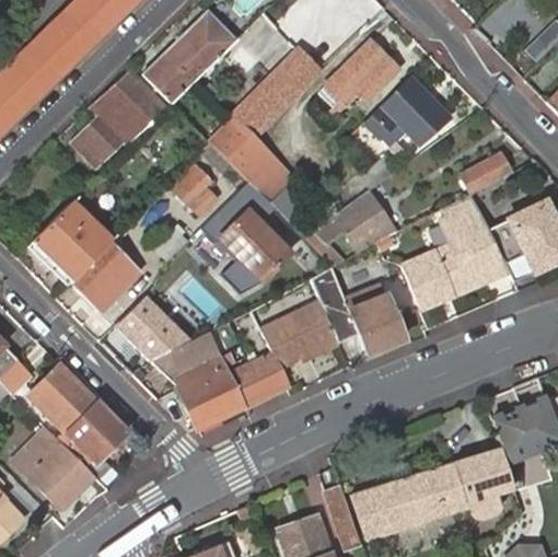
[(0,129),(132,0),(72,0),(0,71),(0,129)]
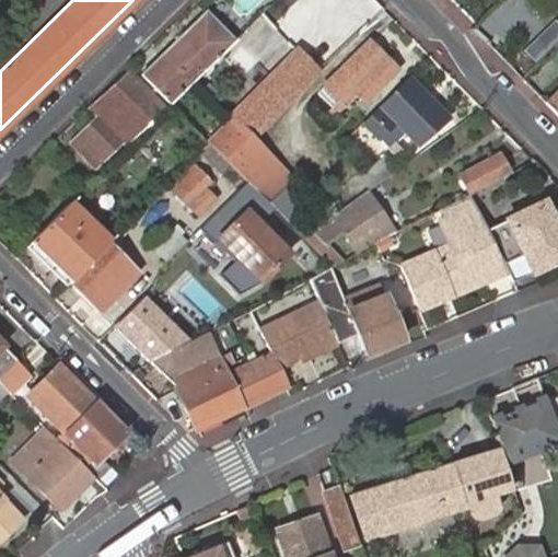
[(334,13),(321,0),(272,0),(236,36),(207,66),(194,79),(213,97),(281,31),(299,47),(320,69),(339,50),(317,28),(334,13)]
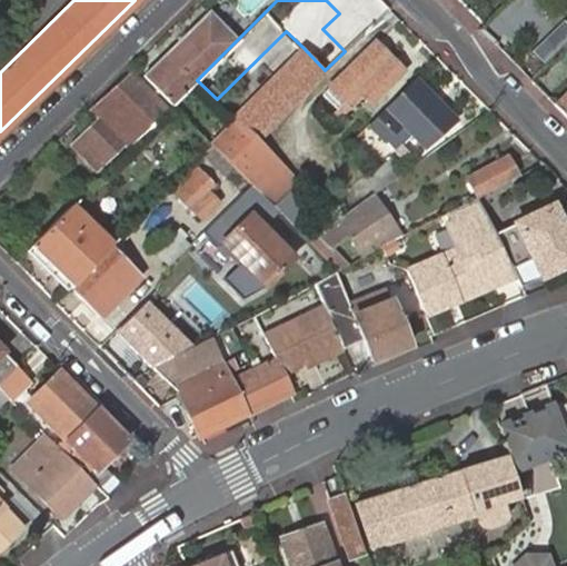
[(210,7),(143,71),(173,102),(187,90),(175,77),(197,55),(210,67),(240,37),(210,7)]
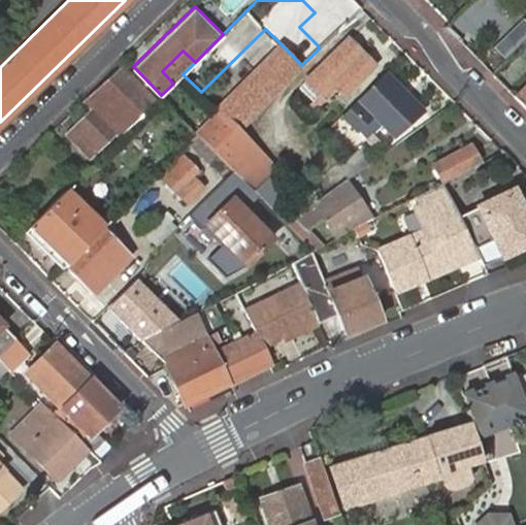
[(334,33),(315,12),(299,27),(320,47),(334,33)]
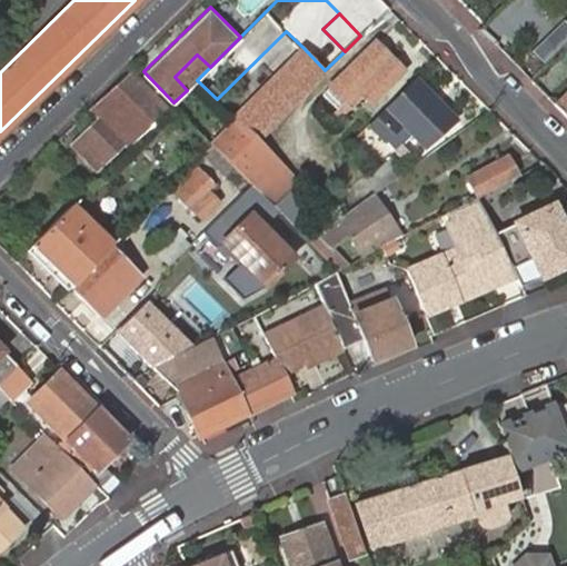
[(344,71),(372,99),(405,67),(376,38),(344,71)]
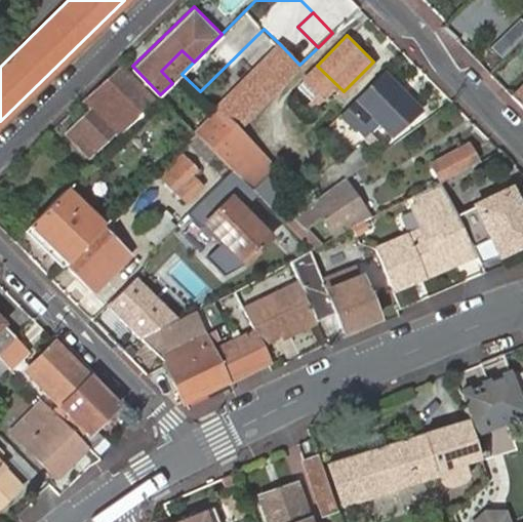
[(299,65),(280,44),(194,128),(197,131),(214,150),(299,65)]
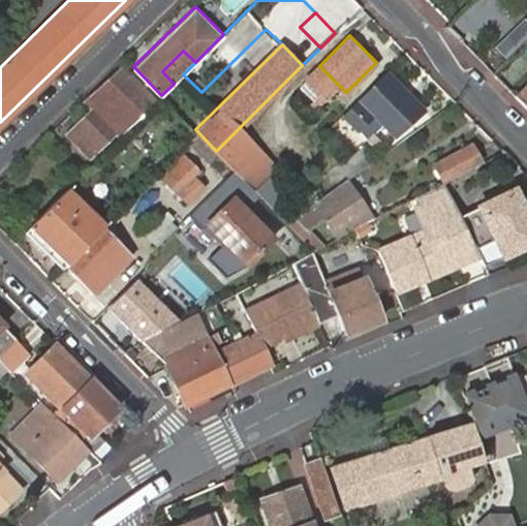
[(183,74),(195,62),(183,51),(162,71),(174,84),(183,74)]
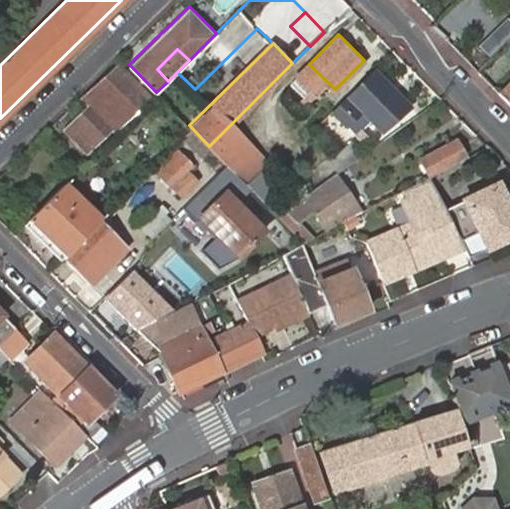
[(152,96),(116,60),(80,95),(90,104),(112,126),(117,131),(152,96)]
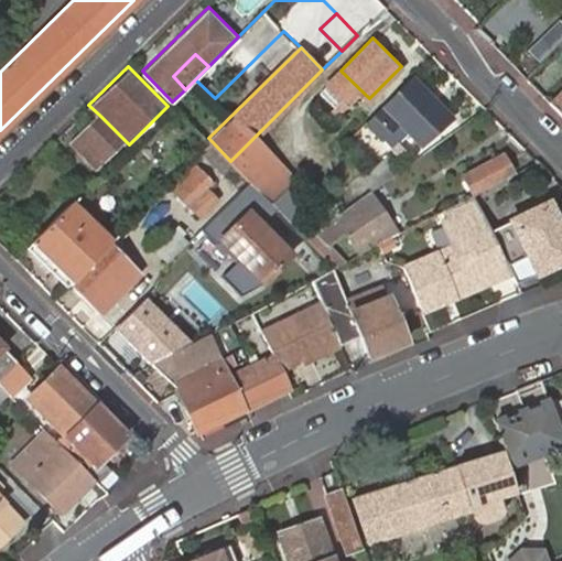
[(363,105),(369,98),(341,71),(315,96),(334,116),(353,96),(363,105)]
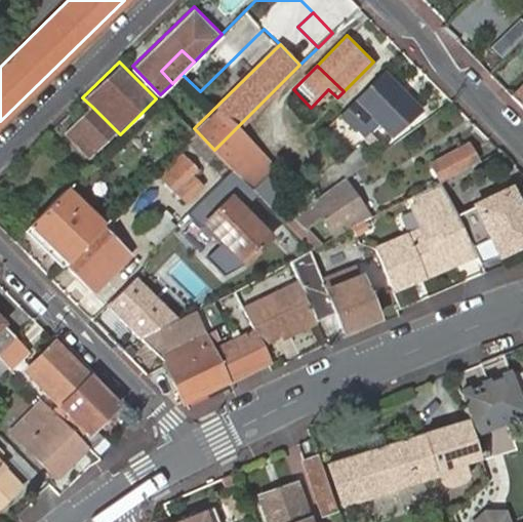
[(415,111),(381,77),(359,99),(393,132),(415,111)]
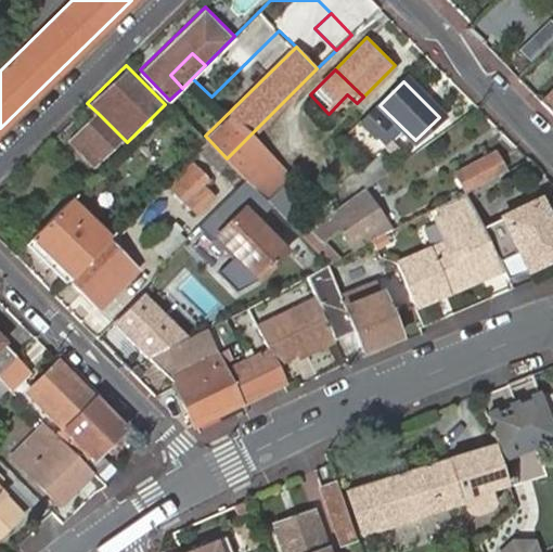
[(552,88),(543,98),(552,107),(552,88)]
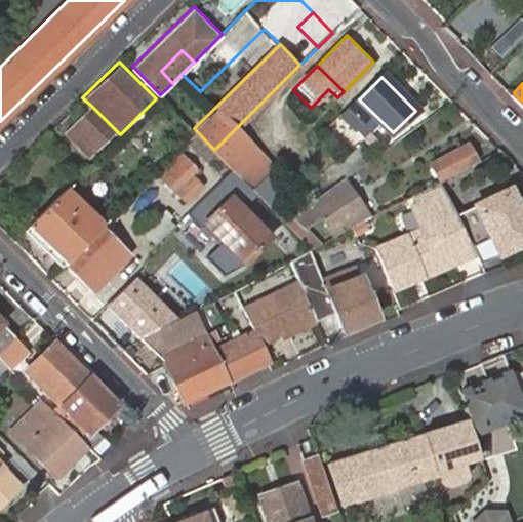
[(374,114),(359,99),(344,113),(358,129),(374,114)]
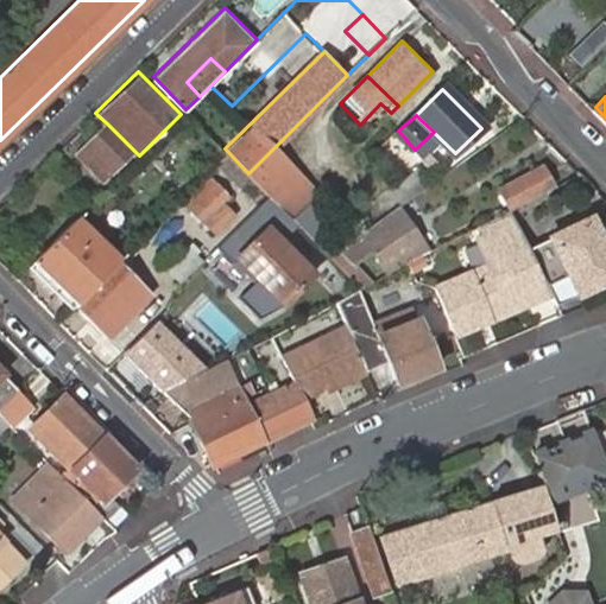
[(105,178),(133,150),(107,124),(79,151),(105,178)]
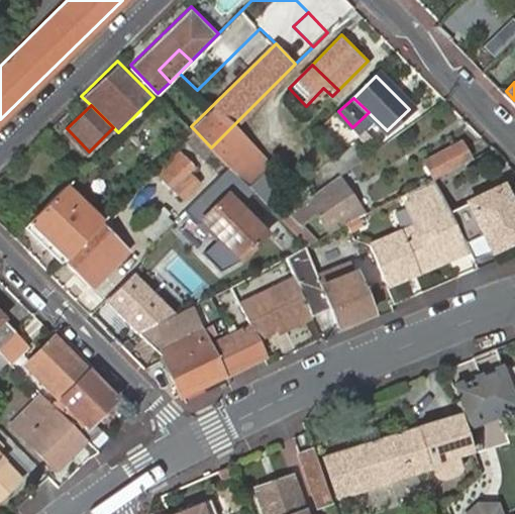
[(277,167),(234,124),(211,147),(219,156),(220,157),(228,165),(240,177),(241,178),(253,190),(277,167)]
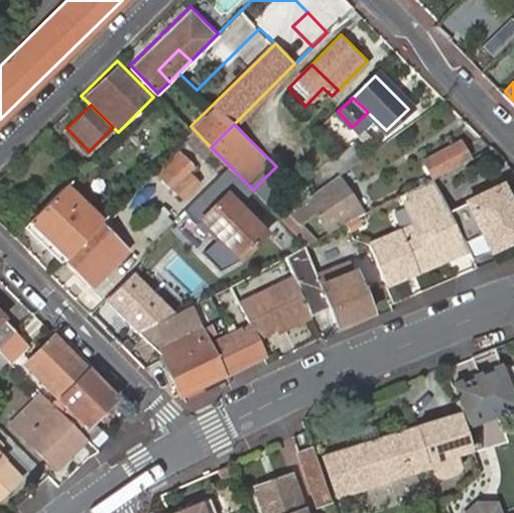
[(346,165),(372,147),(364,134),(337,151),(346,165)]
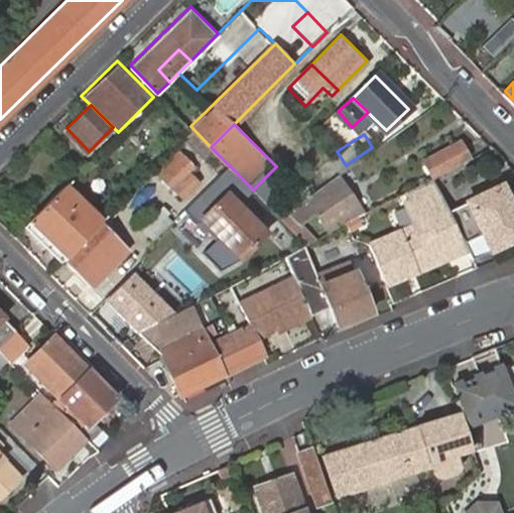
[(433,174),(468,156),(458,139),(423,157),(431,174),(433,174)]
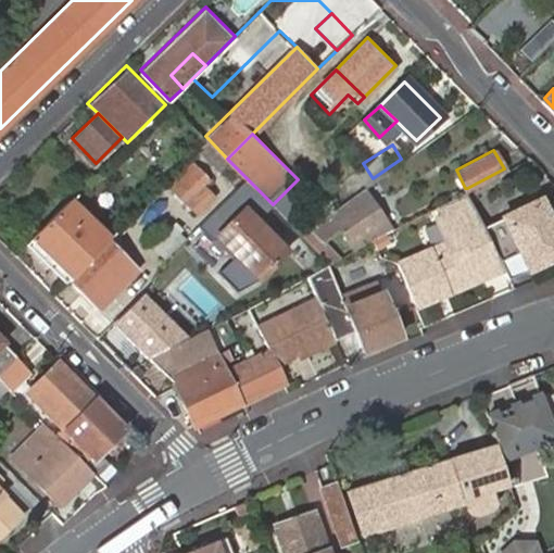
[(200,165),(188,176),(199,187),(211,176),(200,165)]
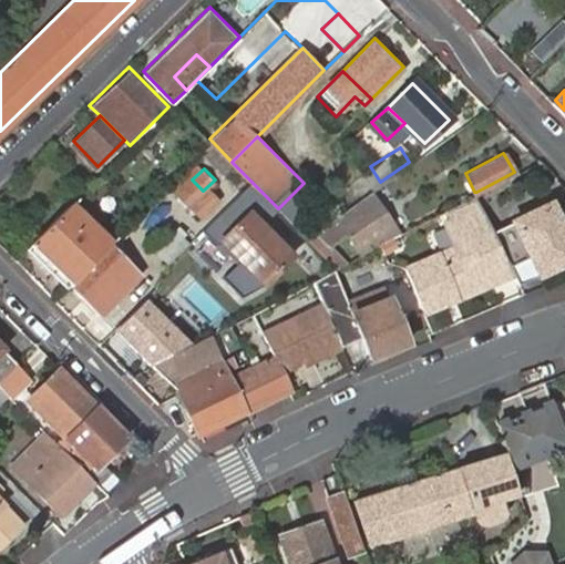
[(203,191),(192,180),(171,200),(193,223),(226,192),(215,180),(203,191)]
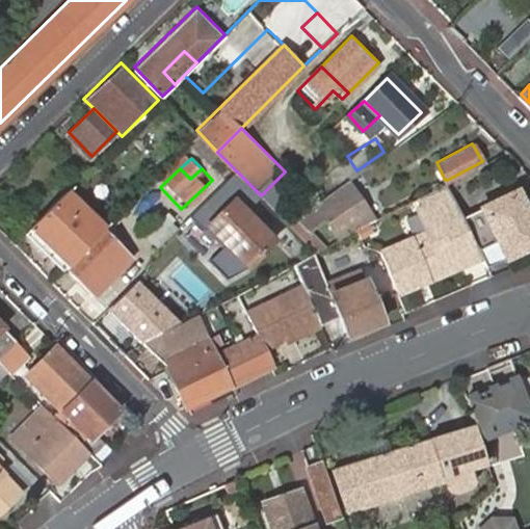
[(247,182),(235,169),(192,213),(206,228),(233,202),(243,212),(261,195),(248,183),(247,182)]
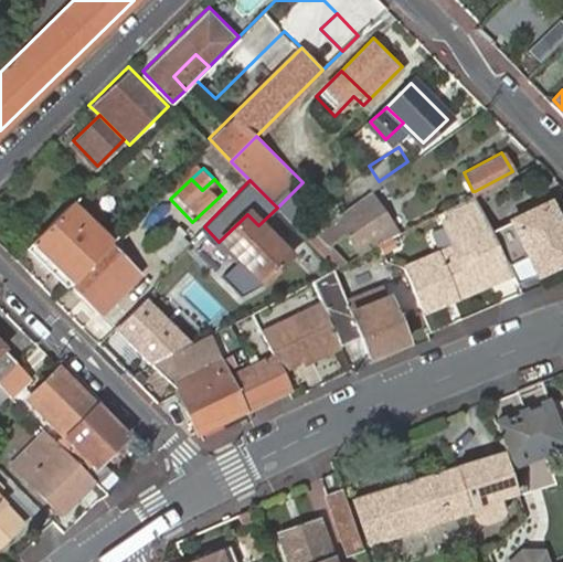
[(399,231),(369,188),(335,213),(361,251),(399,231)]
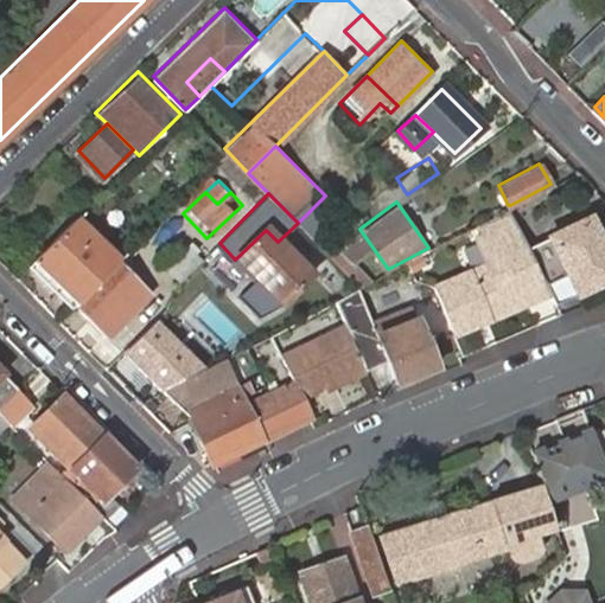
[(485,264),(432,288),(453,334),(477,324),(475,318),(484,314),(486,320),(551,293),(528,245),(510,205),(508,205),(475,224),(481,236),(473,238),(485,264)]
